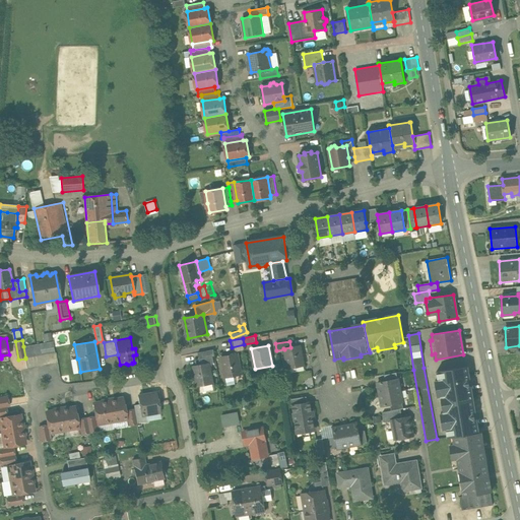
[(290,347),(283,348),(284,349),(287,369),(305,366),(301,345),(290,347)]
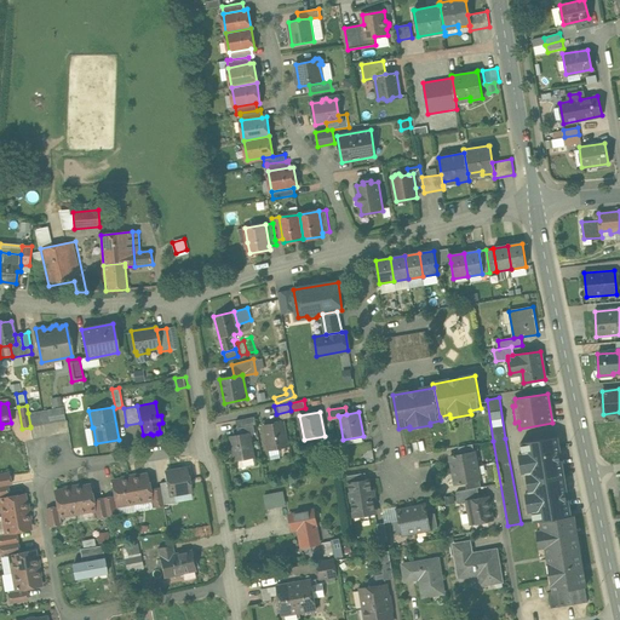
[(254,417),(236,420),(237,428),(254,425),(256,424),(254,417)]
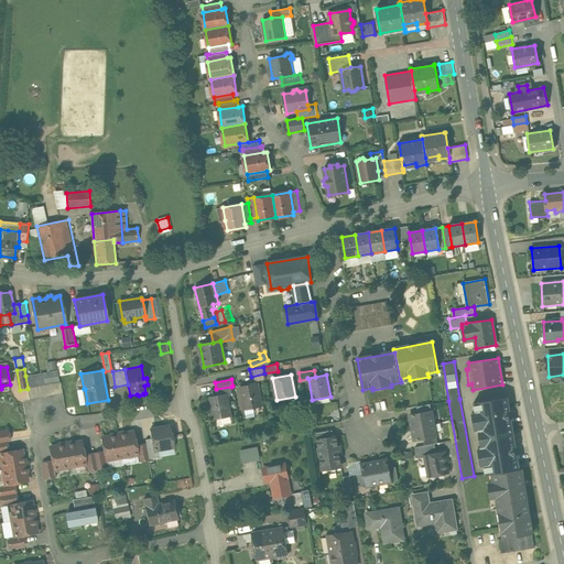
[(258,383),(240,387),(245,410),(262,405),(258,383)]
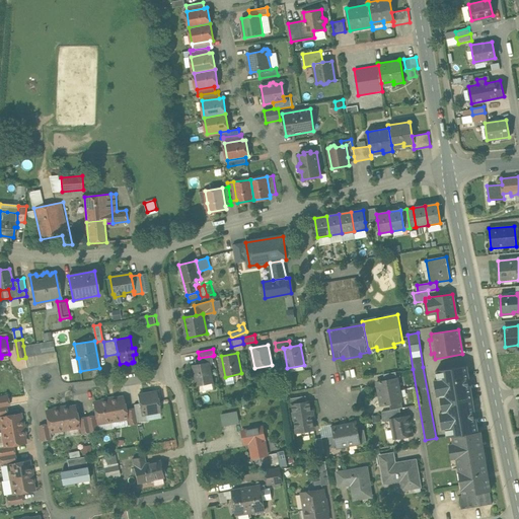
[(213,356),(199,358),(200,364),(209,362),(210,363),(214,362),(213,356)]
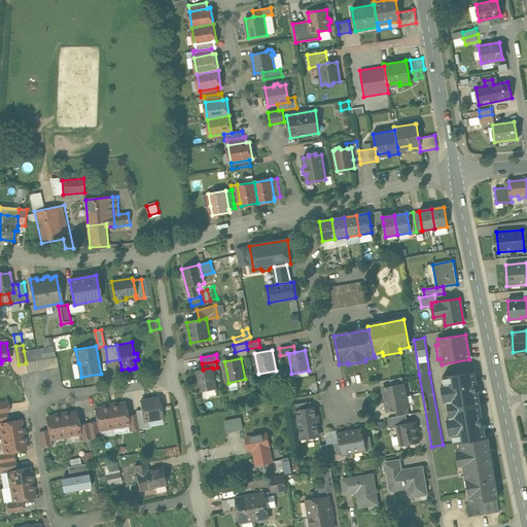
[(203,370),(196,371),(200,391),(216,388),(213,369),(212,367),(203,370)]
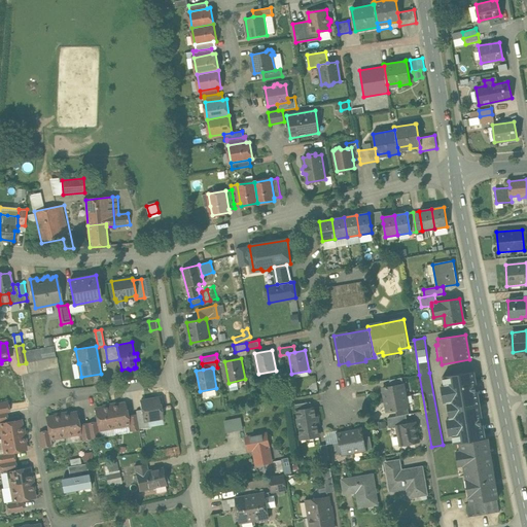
[(448,410),(479,405),(473,372),(443,376),(444,385),(441,386),(444,402),(447,401),(448,410)]
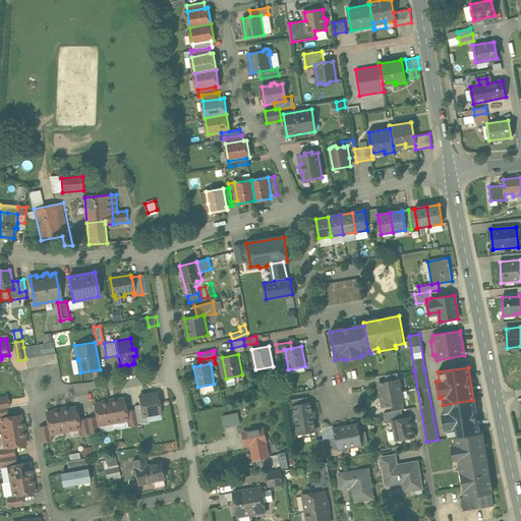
[(397,373),(386,375),(387,382),(399,380),(397,373)]
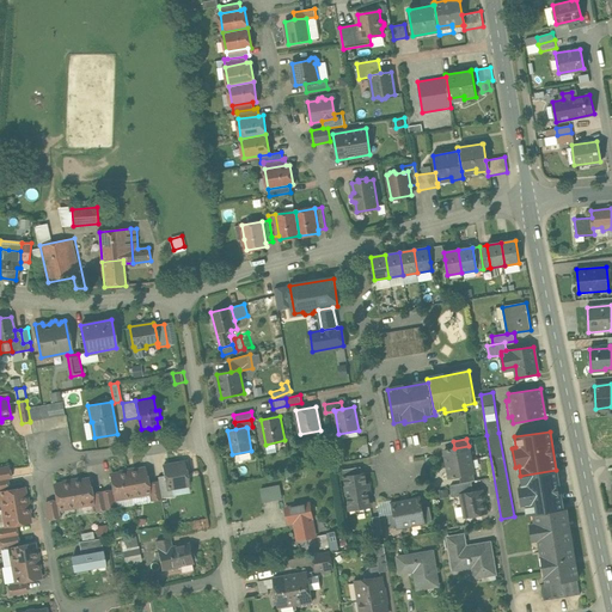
[(454,448),(445,450),(447,464),(471,459),(469,446),(454,448)]
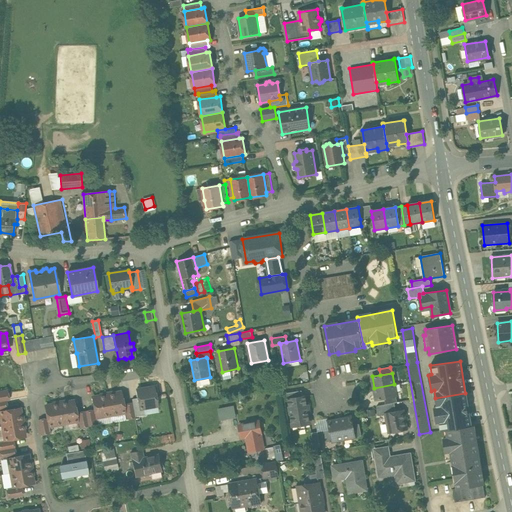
[(394,384),(374,388),(376,400),(384,399),(396,396),(394,384)]
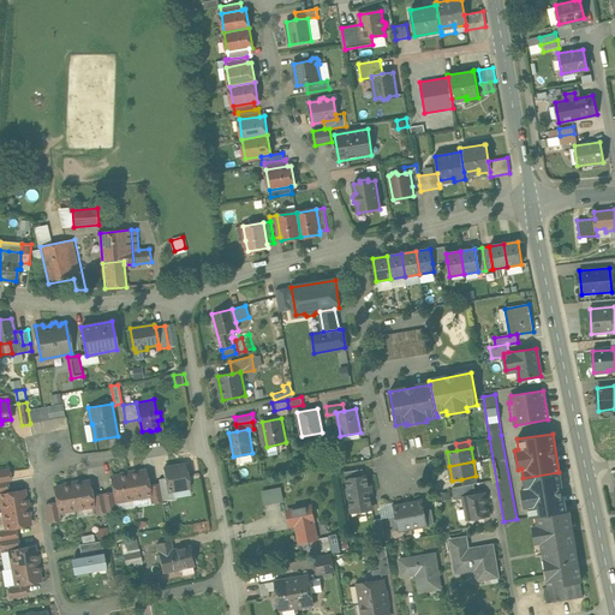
[(185,464),(163,467),(166,478),(168,491),(172,490),(190,488),(185,464)]
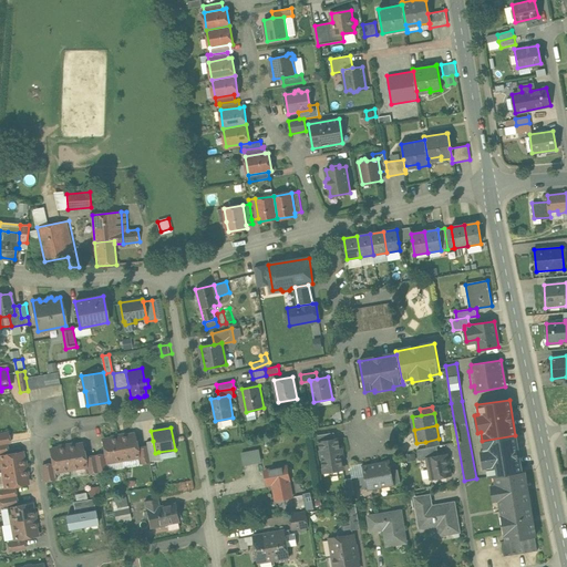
[(8,432),(0,433),(0,444),(7,444),(10,443),(8,432)]
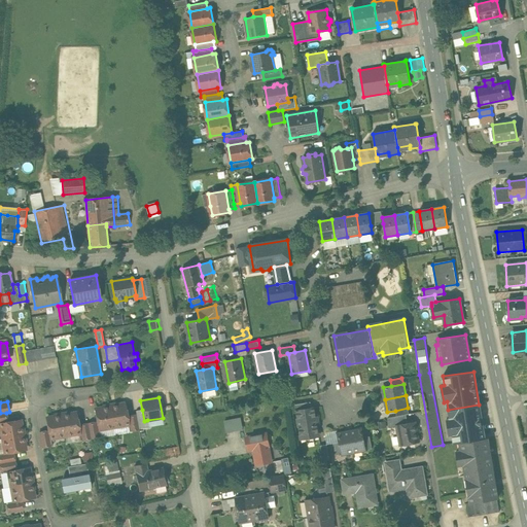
[(311,401),(295,405),(296,411),(312,408),(311,401)]
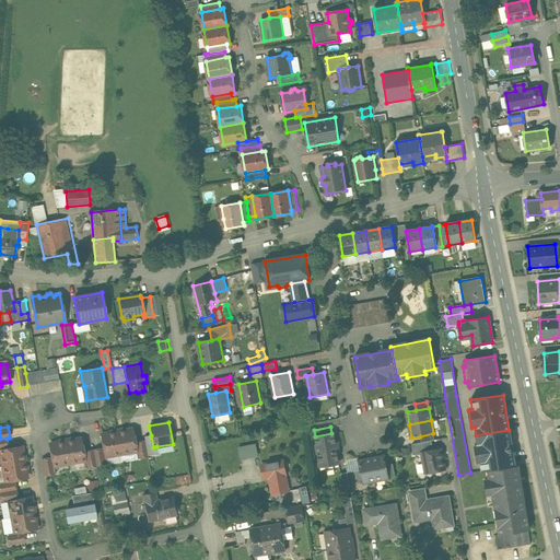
[(132,429),(117,432),(120,454),(136,451),(135,442),(132,429)]
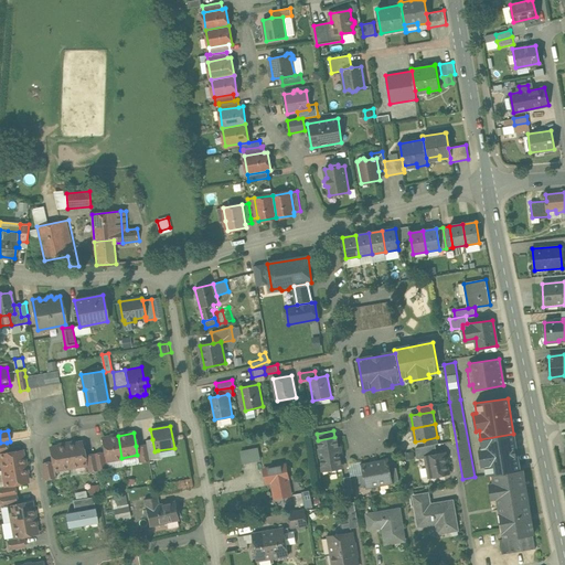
[(513,434),(480,439),(482,449),(479,449),(481,467),(484,466),(487,476),(492,475),(519,470),(513,434)]
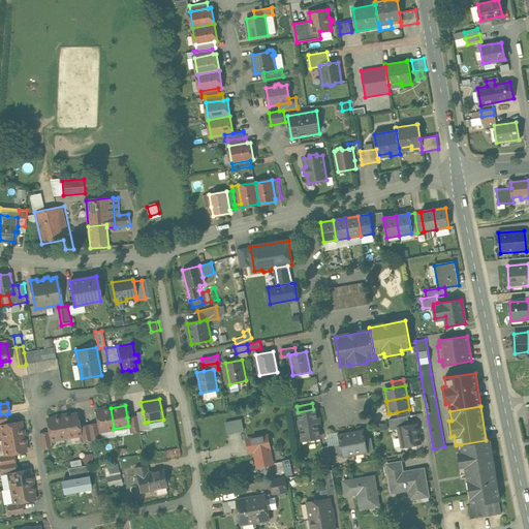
[(111,408),(96,410),(98,423),(99,431),(100,431),(114,429),(111,408)]
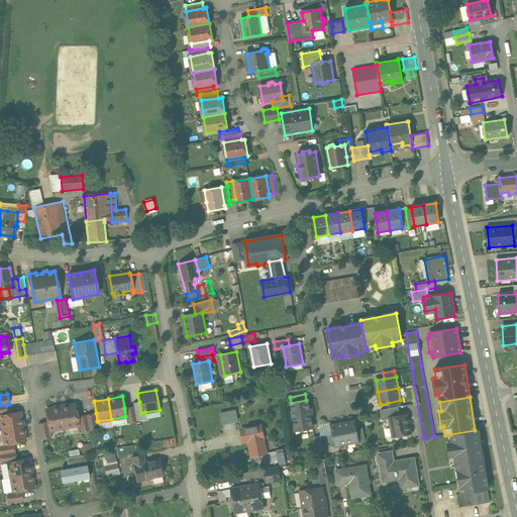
[(306,400),(291,403),(295,431),(313,428),(311,416),(312,416),(311,409),(310,409),(309,400),(306,400)]
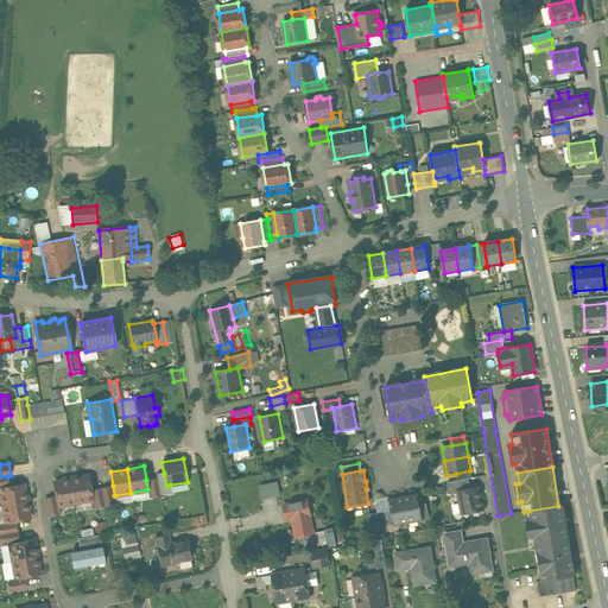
[(470,470),(456,474),(457,480),(468,479),(472,477),(470,470)]
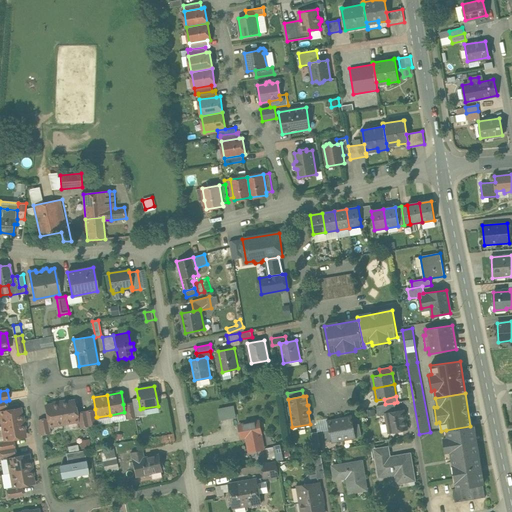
[(266,397),(254,400),(257,413),(269,410),(267,403),(269,402),(269,401),(267,401),(266,397)]
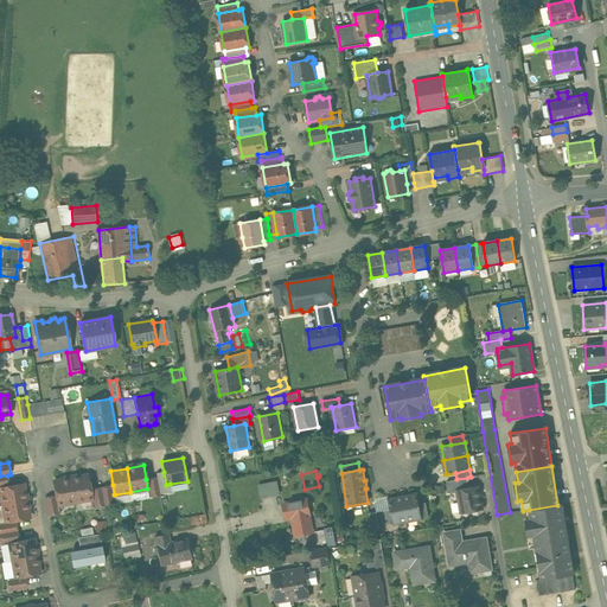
[(170,484),(166,485),(164,472),(157,473),(158,477),(160,494),(172,492),(170,484)]
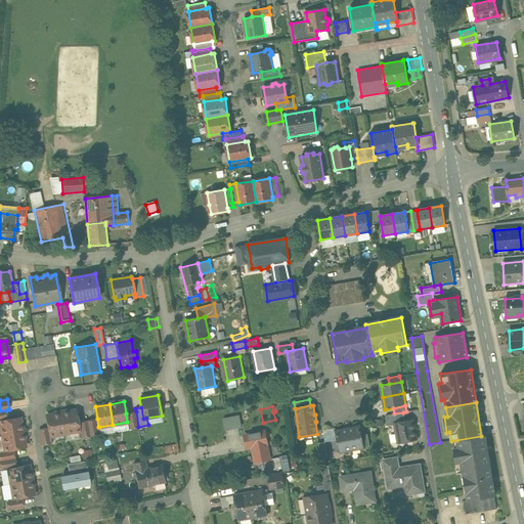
[(76,410),(60,412),(64,433),(79,431),(78,423),(76,410)]
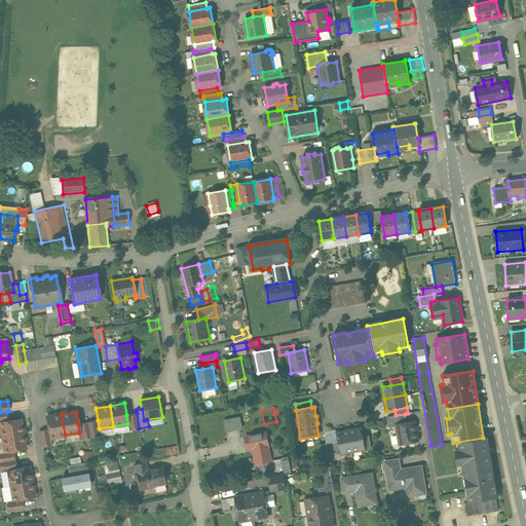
[(137,413),(126,415),(127,423),(128,430),(139,428),(137,413)]
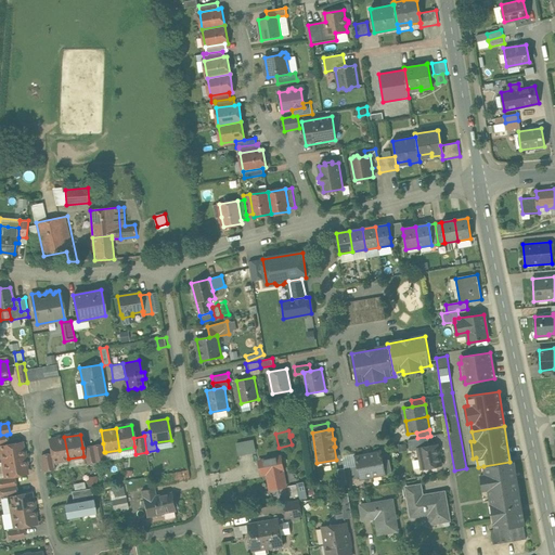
[(64,437),(49,440),(52,453),(53,462),(54,462),(68,459),(64,437)]
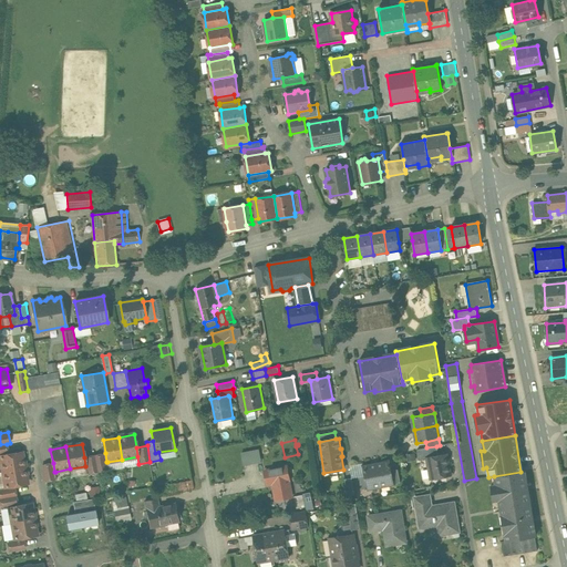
[(426,447),(418,450),(419,461),(428,460),(428,459),(439,456),(436,446),(426,447)]
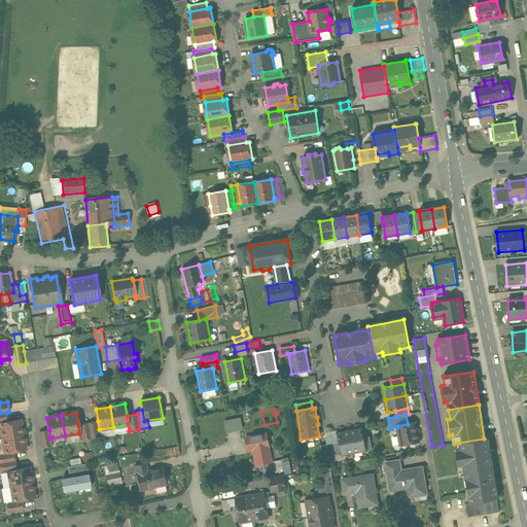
[(223,418),(224,431),(242,429),(240,417),(223,418)]
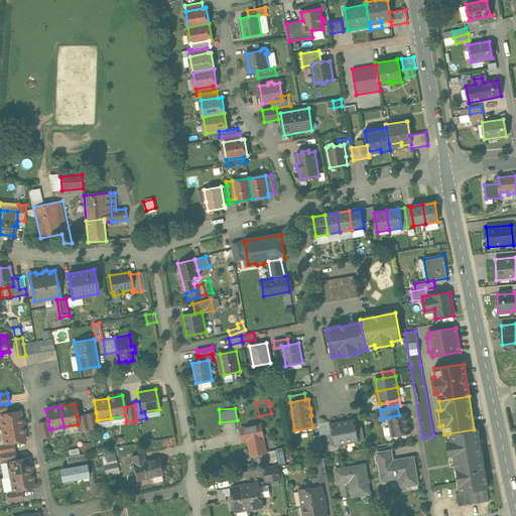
[(20,411),(0,414),(0,416),(2,429),(22,425),(20,411)]
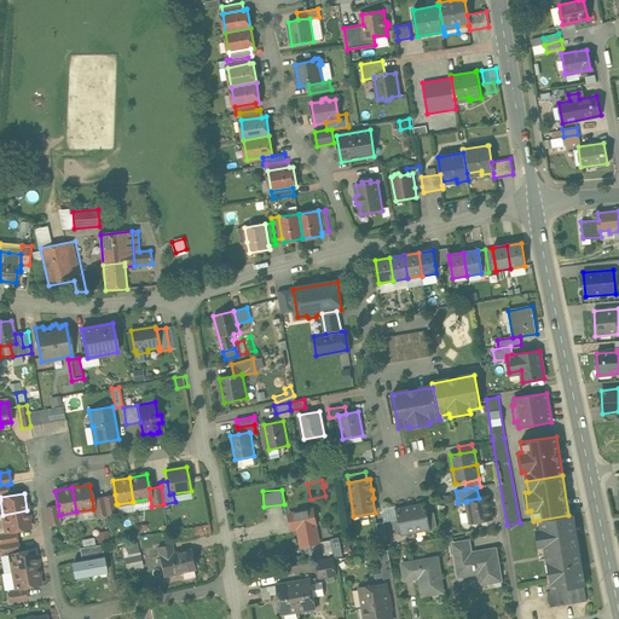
[(115,495),(103,497),(106,515),(119,513),(117,504),(116,504),(115,495)]
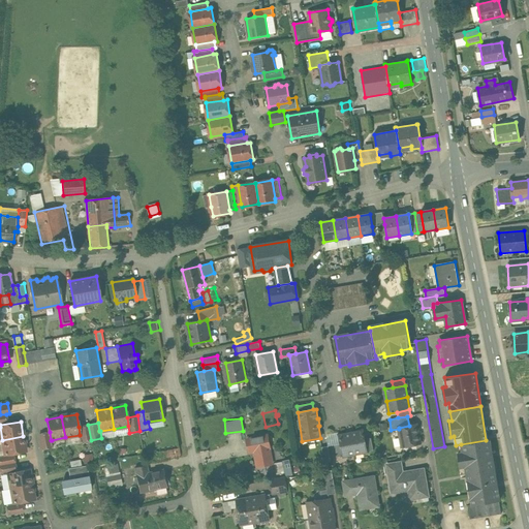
[(88,425),(79,427),(80,435),(81,442),(91,440),(88,425)]
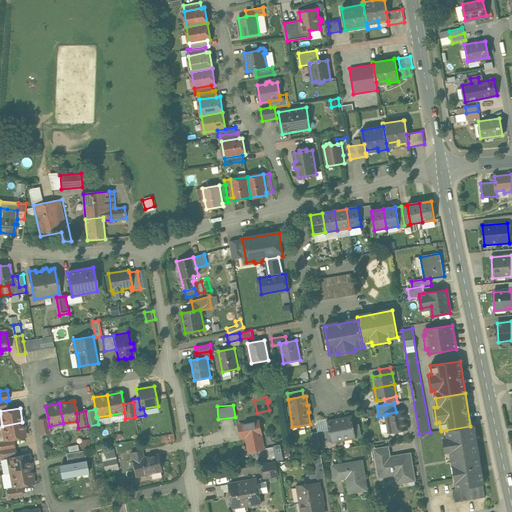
[(396,412),(386,414),(386,415),(389,432),(406,429),(403,411),(396,412)]
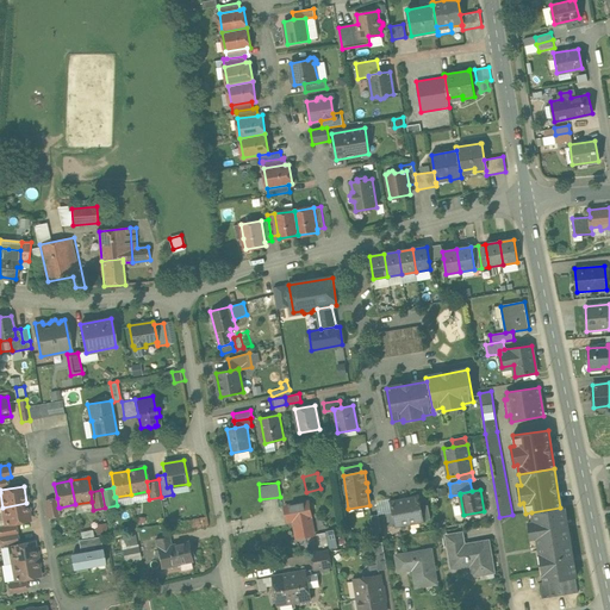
[(419,497),(405,499),(410,523),(423,521),(421,506),(419,497)]
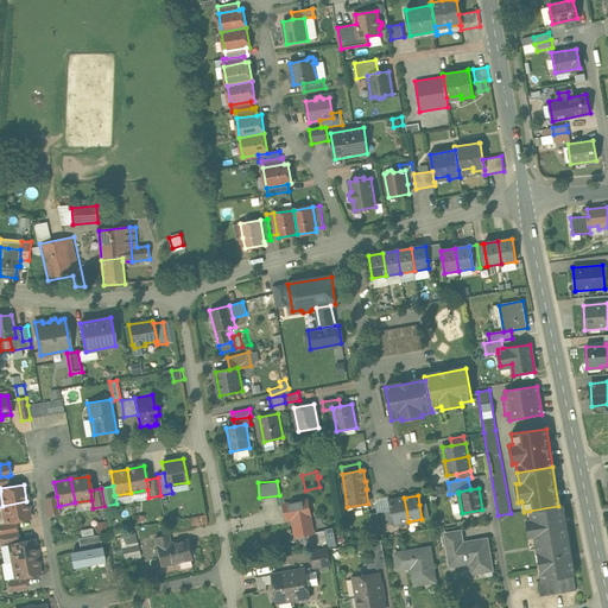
[(57,496),(45,499),(49,515),(61,514),(59,506),(58,506),(57,496)]
